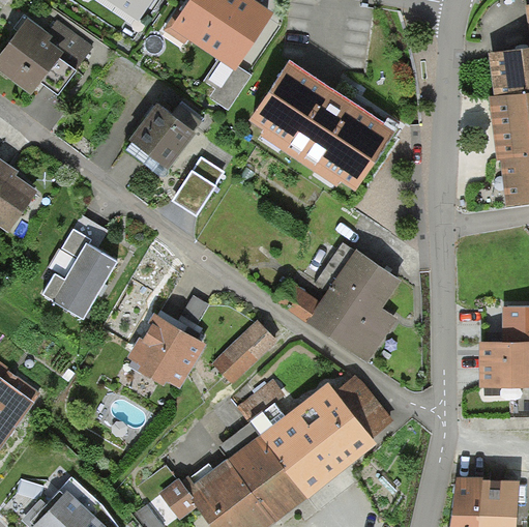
[(108,0),(138,20),(150,0),(108,0)]
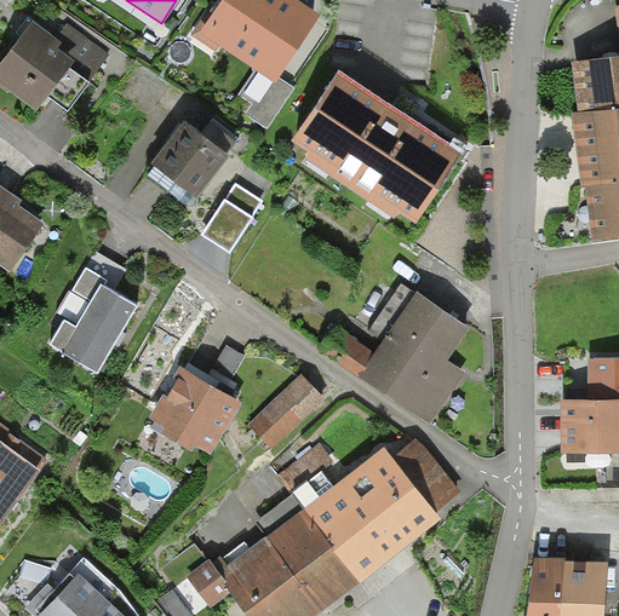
[(221,0),(212,12),(206,9),(190,33),(215,49),(218,44),(254,68),(275,82),(279,76),(320,15),(298,0),(221,0)]
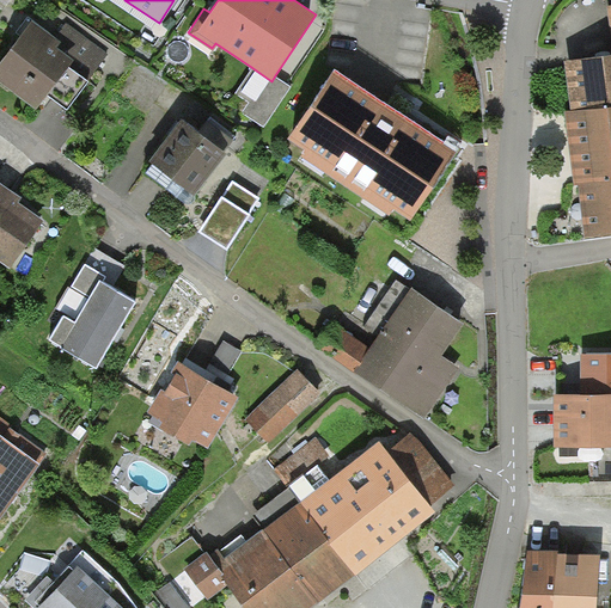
[(53,36),(31,19),(0,59),(0,80),(36,108),(68,65),(86,79),(108,51),(65,19),(53,36)]
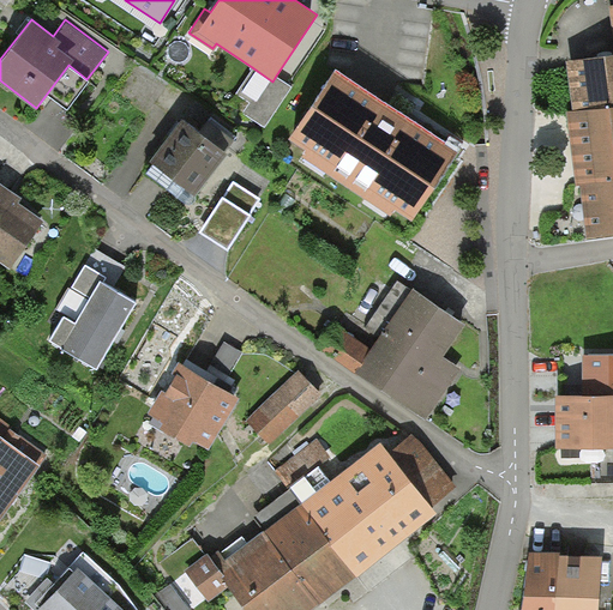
[(612,53),(605,55),(564,60),(571,112),(612,106),(612,53)]
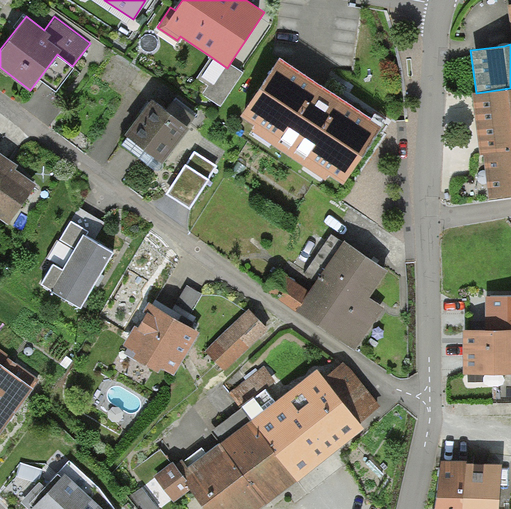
[(243,71),(230,63),(227,68),(210,56),(196,76),(207,83),(201,92),(220,104),(243,71)]
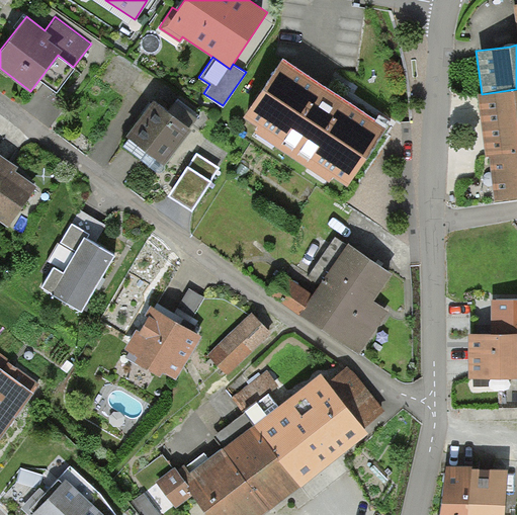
[(345,103),(281,60),(243,116),(257,126),(254,132),(329,181),(333,176),(347,186),(384,130),(345,103)]
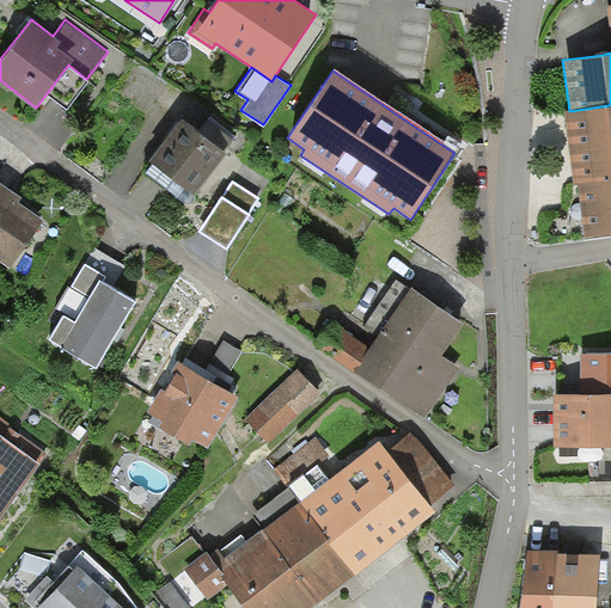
[(610,105),(569,111),(563,111),(573,183),(578,183),(585,235),(610,232),(610,105)]
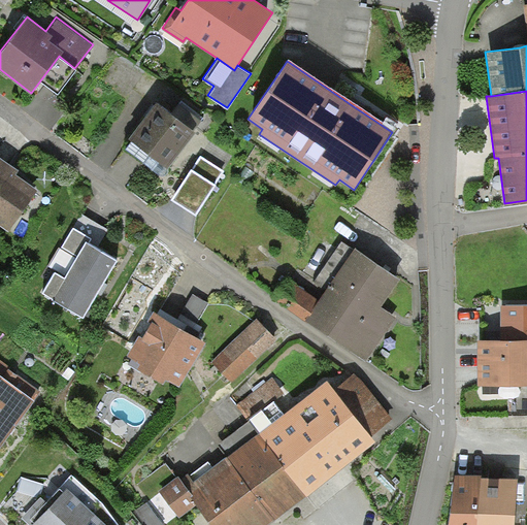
[(195,133),(157,103),(129,139),(168,169),(195,133)]
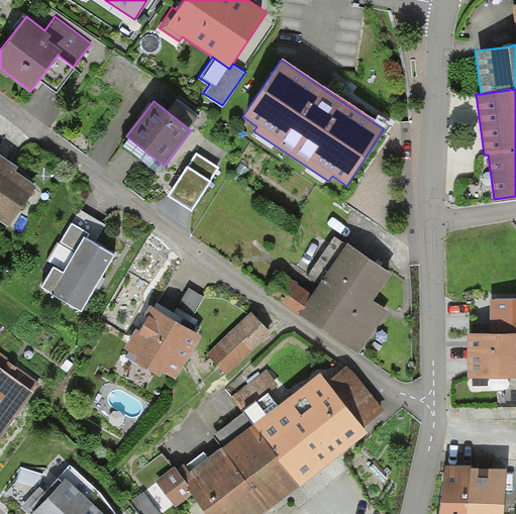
[(218,166),(196,150),(167,194),(191,210),(211,180),(209,179),(218,166)]
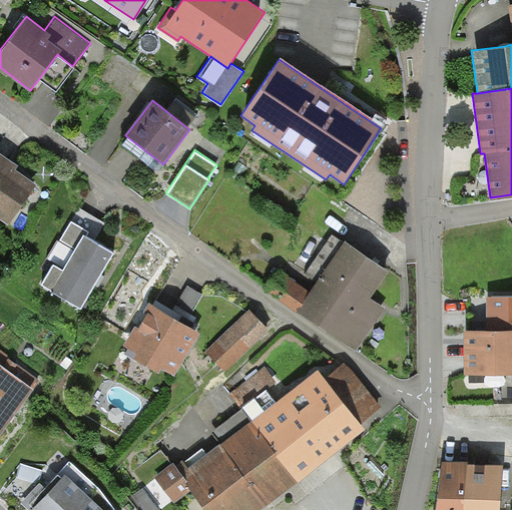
[(18,164),(0,151),(0,217),(8,223),(36,183),(15,169),(18,164)]
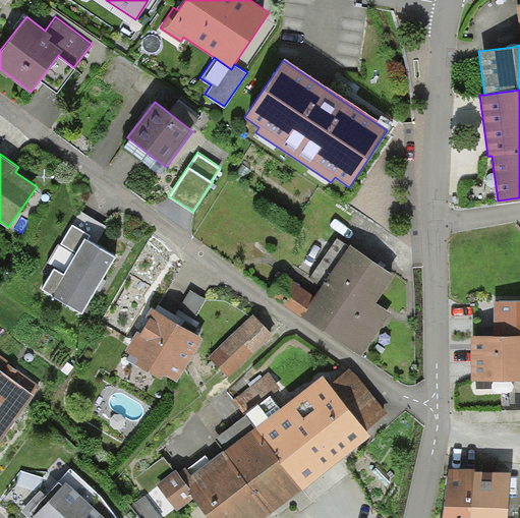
[(90,234),(71,223),(60,241),(76,251),(84,237),(87,239),(90,234)]
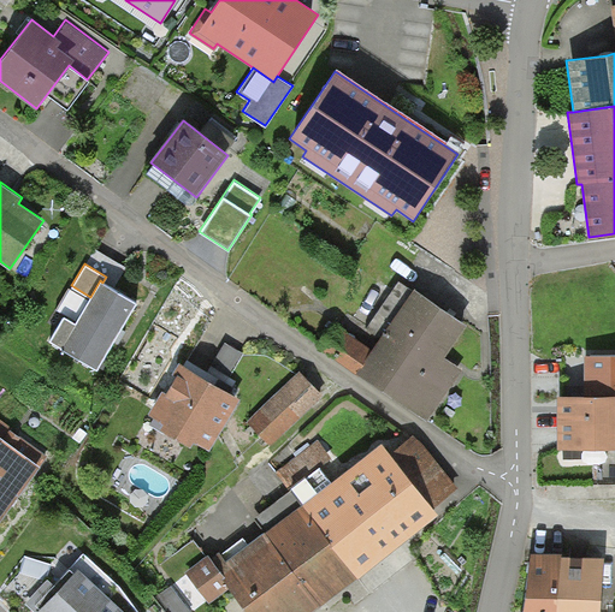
[(102,283),(100,280),(90,297),(75,324),(64,316),(48,342),(96,370),(119,332),(137,303),(102,283)]
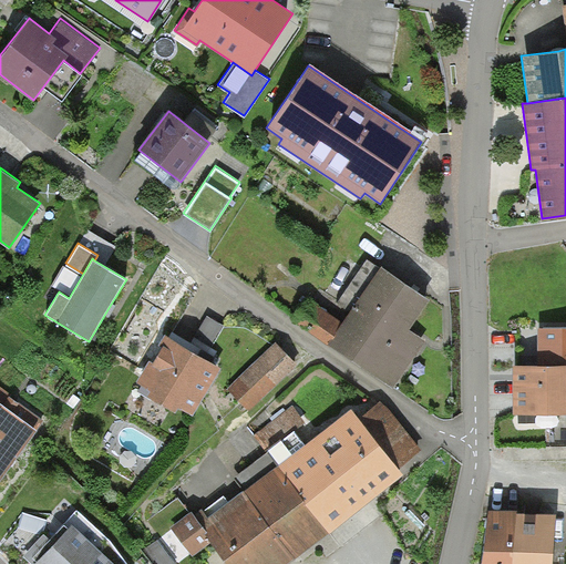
[(429,299),(380,266),(342,321),(327,342),(392,386),(424,340),(408,329),(410,326),(429,299)]
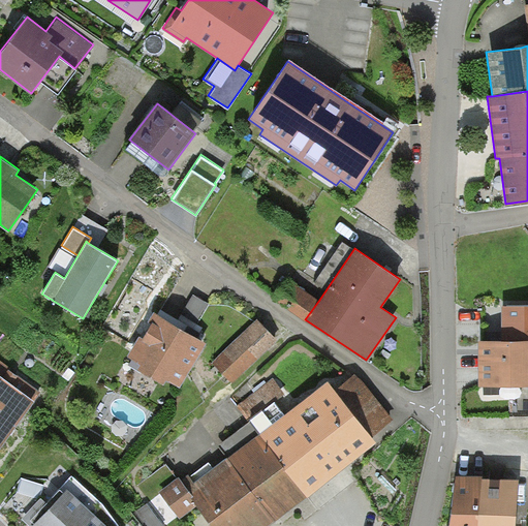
[(305,319),(319,300),(287,277),(273,297),(305,319)]
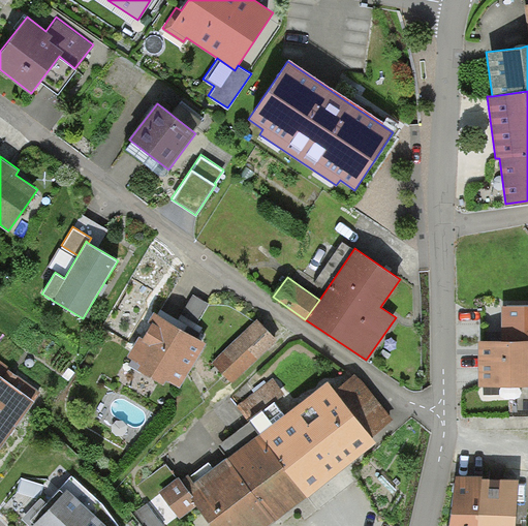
[(142,303),(125,292),(103,325),(119,335),(142,303)]
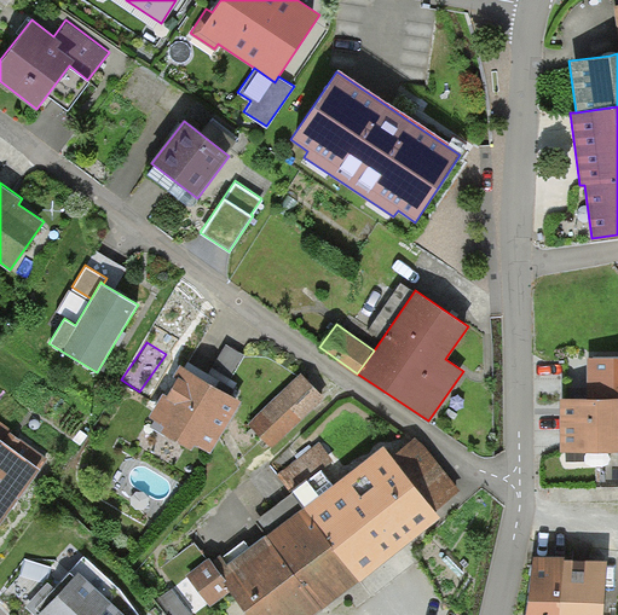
[(617,355),(587,357),(587,399),(559,399),(559,452),(617,451),(617,355)]
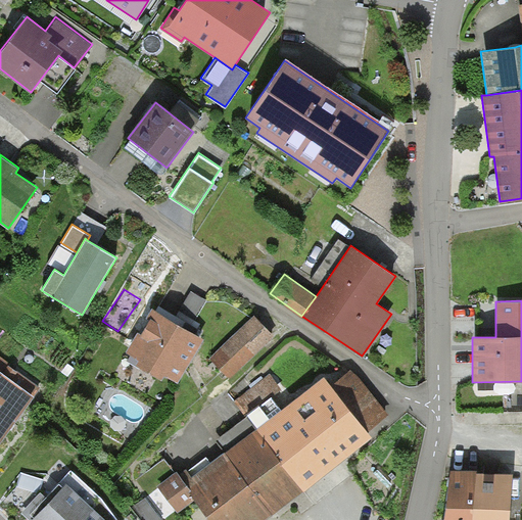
[(202,339),(150,309),(125,351),(138,359),(135,364),(161,380),(164,376),(177,383),(202,339)]
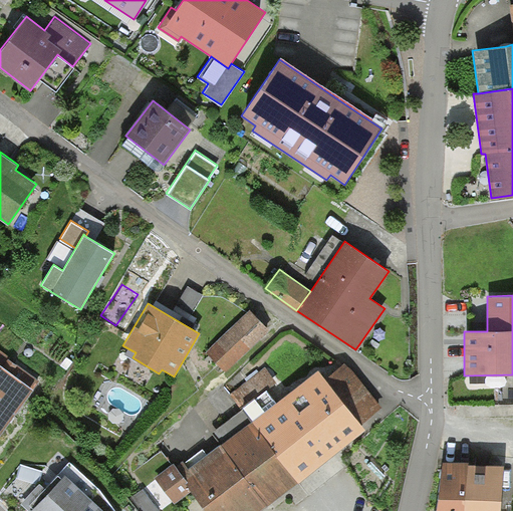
[(269,329),(250,308),(205,349),(224,370),(269,329)]
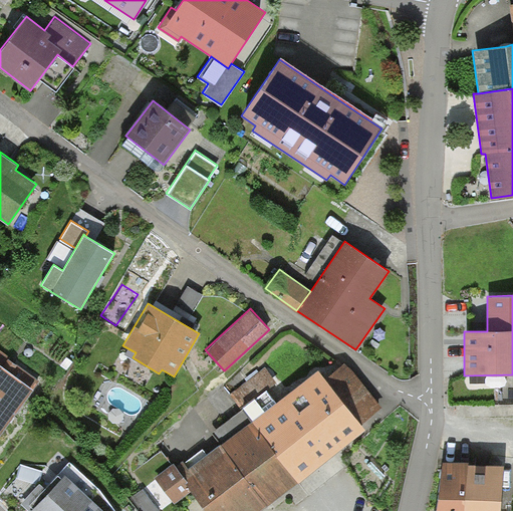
[(39,377),(0,348),(0,434),(14,415),(13,414),(32,389),(31,389),(39,377)]
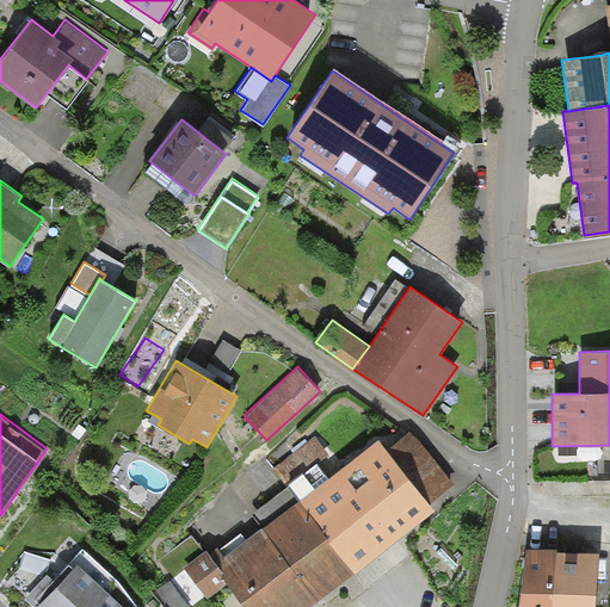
[(408,429),(384,450),(429,503),(454,483),(408,429)]
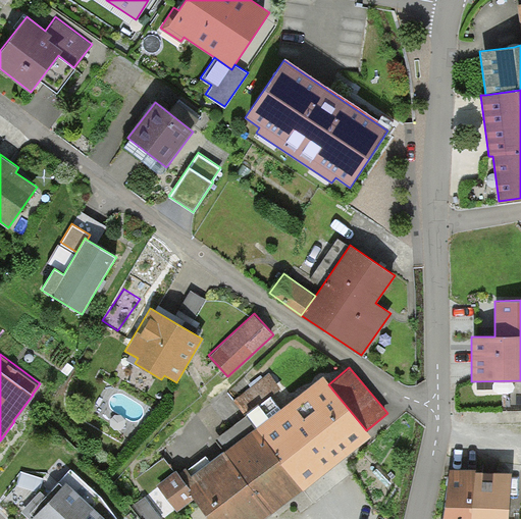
[(279,385),(268,371),(233,399),(245,413),(279,385)]
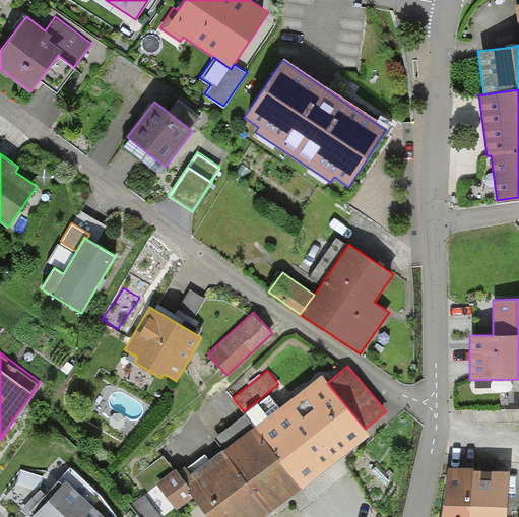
[(322,375),(255,426),(302,488),(369,436),(365,429),(327,383),(322,375)]
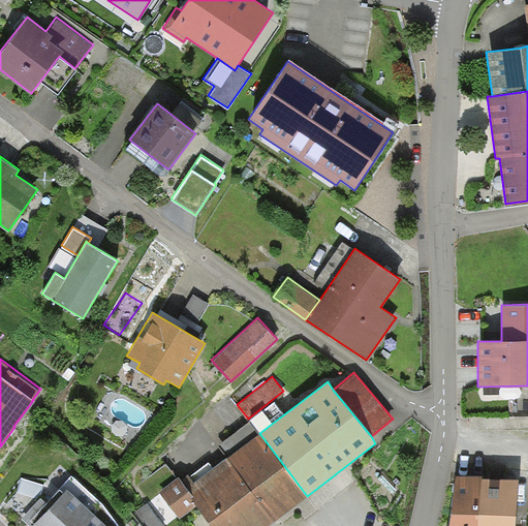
[(307,496),(259,433),(227,458),(275,520),(307,496)]
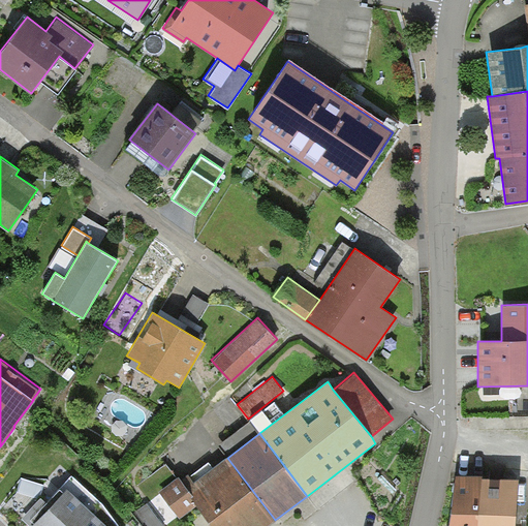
[(267,525),(275,520),(227,458),(187,489),(186,490),(196,503),(213,525),(267,525)]
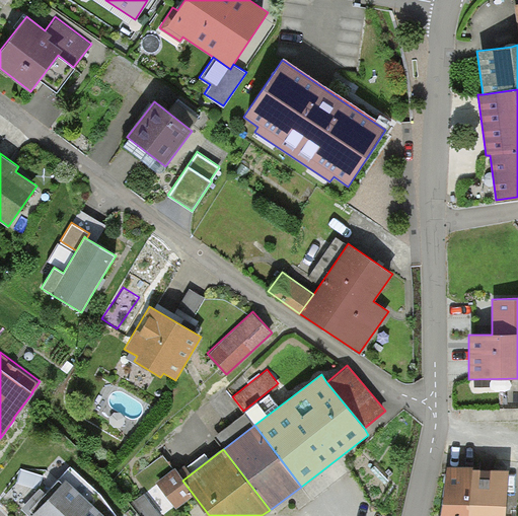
[(176,507),(193,494),(182,481),(183,480),(174,467),(156,481),(176,507)]
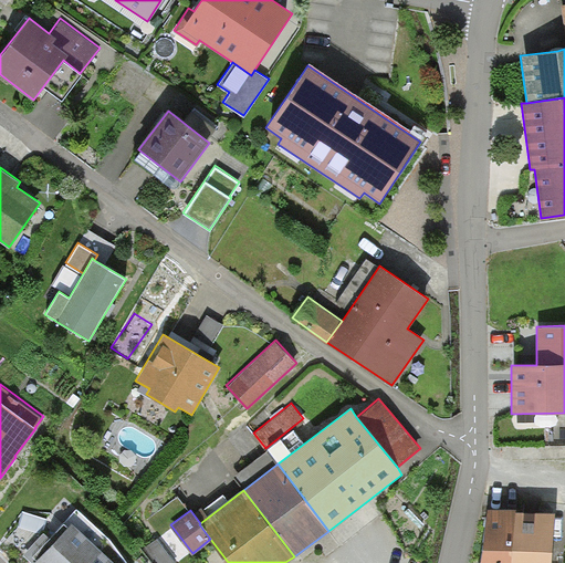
[(487,510),(482,551),(550,553),(553,513),(514,512),(515,510),(487,510)]
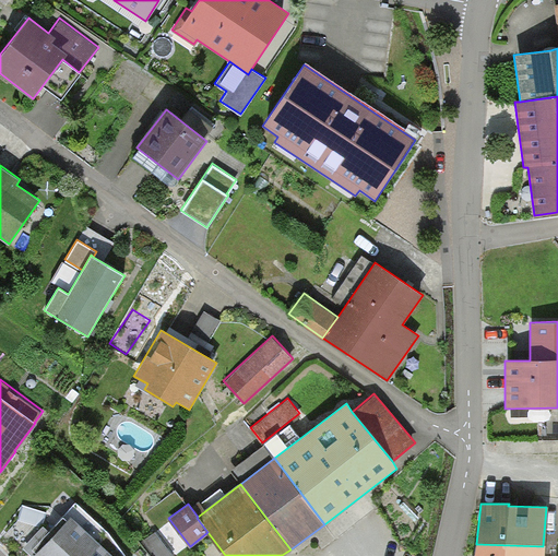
[(42,525),(22,546),(32,555),(111,555),(70,516),(66,520),(61,516),(47,531),(42,525)]
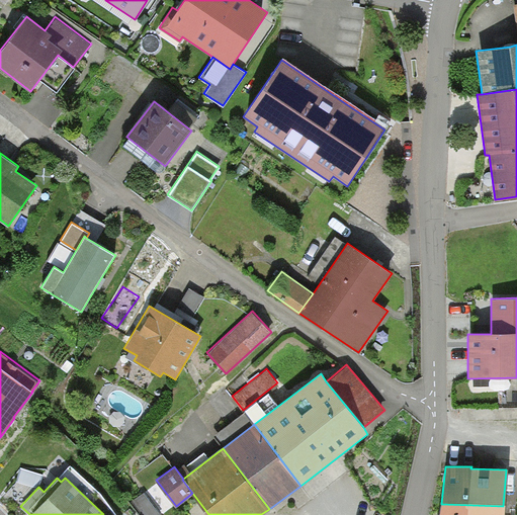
[(502,514),(503,506),(441,504),(438,514),(502,514)]
